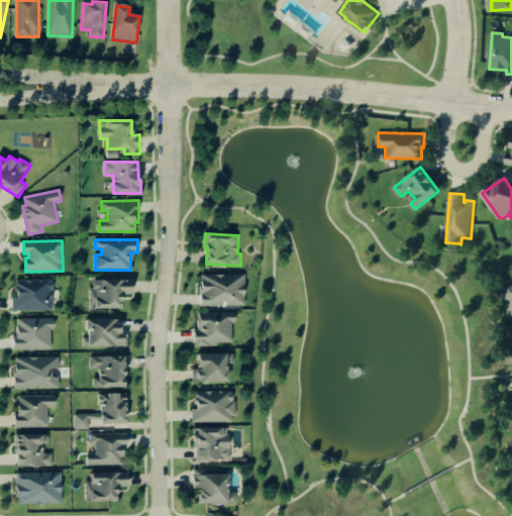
[(203,275),(245,275),(245,305),(203,305),(203,275)]
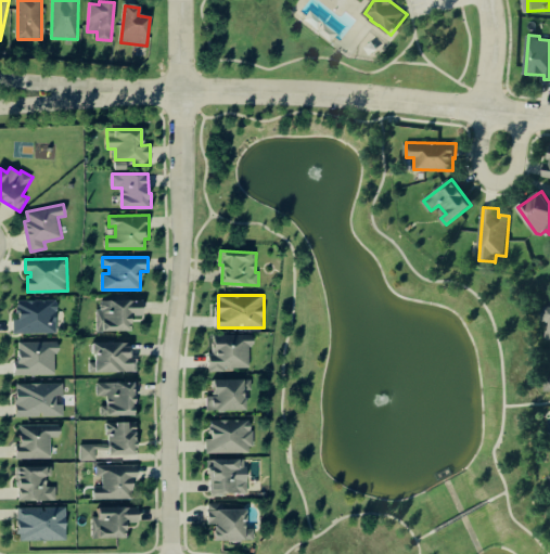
[(18,319),(18,301),(56,300),(58,333),(14,334),(14,319),(18,319)]
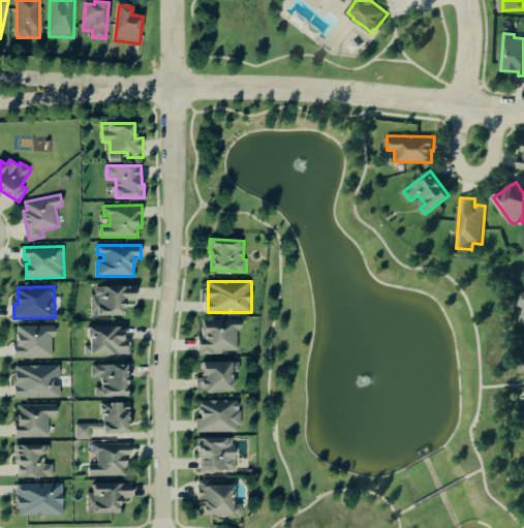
[(98,294),(97,286),(135,286),(135,301),(124,301),(124,315),(92,315),(92,294),(98,294)]
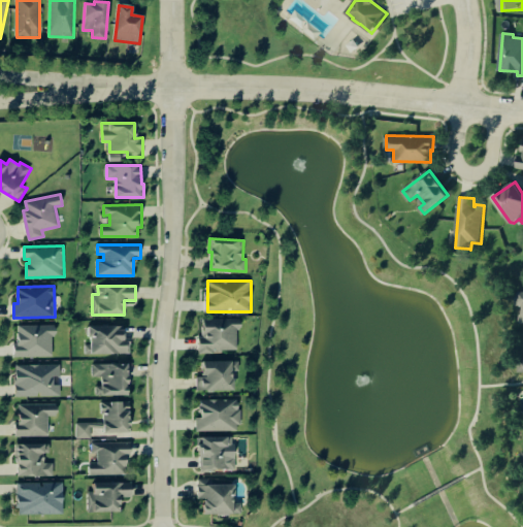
[(215,350),(215,353),(199,353),(199,337),(204,337),(204,319),(240,319),(241,330),(237,330),(237,350),(215,350)]
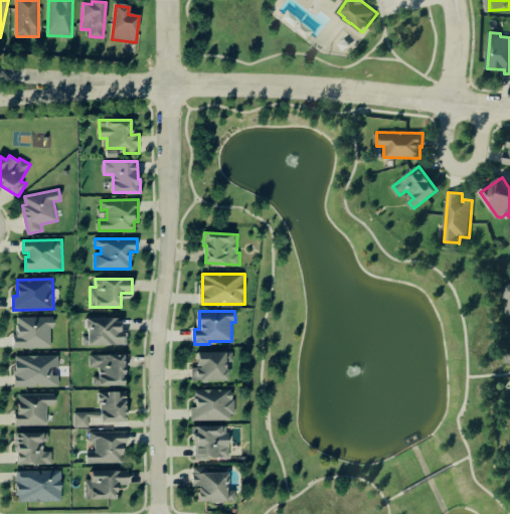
[(14,348),(13,335),(18,335),(18,318),(53,317),(53,328),(50,328),(51,347),(14,348)]
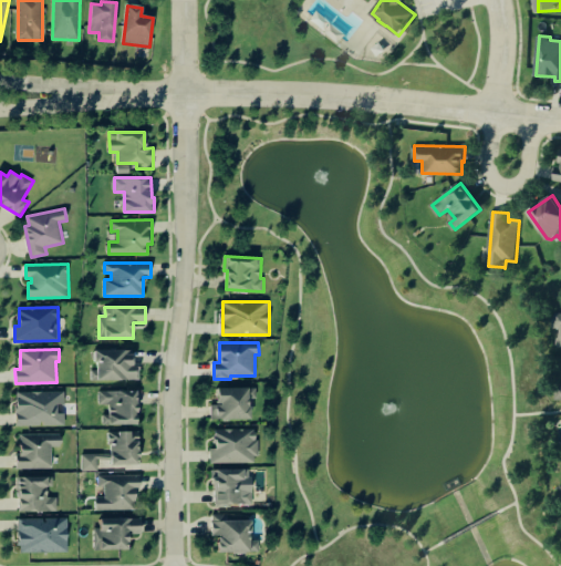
[(96,362),(94,362),(94,350),(133,350),(133,363),(139,363),(139,380),(92,380),(92,370),(96,370),(96,362)]
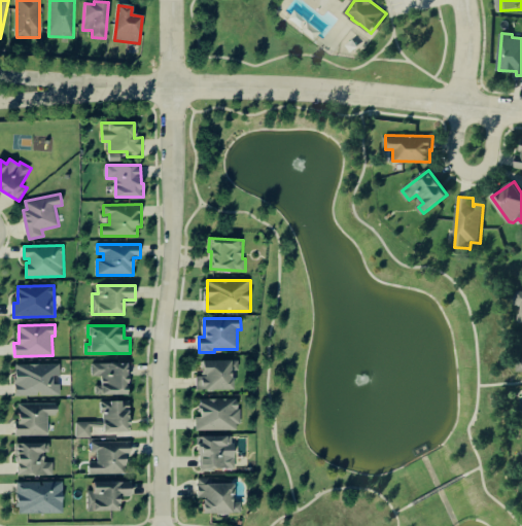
[(232,379),(234,379),(234,388),(197,389),(197,377),(202,377),(202,361),(239,361),(239,371),(232,371),(232,379)]
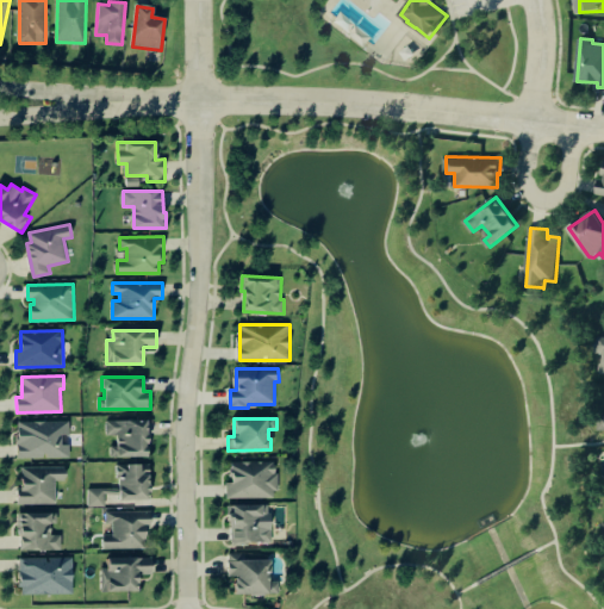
[(61,435),(61,445),(70,445),(70,458),(19,459),(19,422),(69,421),(70,434),(61,435)]
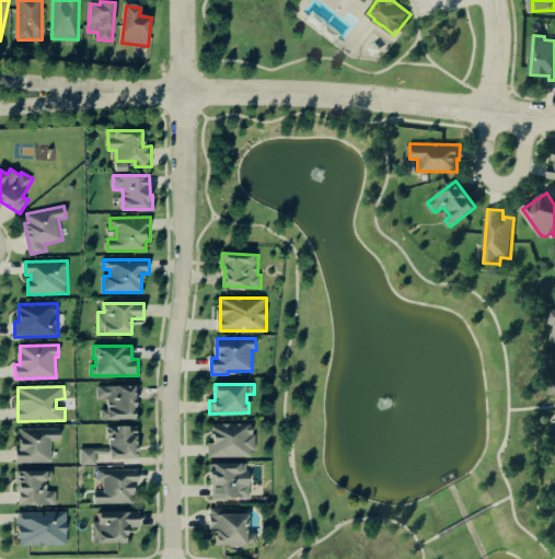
[(103,419),(103,409),(108,409),(108,399),(99,399),(99,386),(135,386),(135,419),(103,419)]
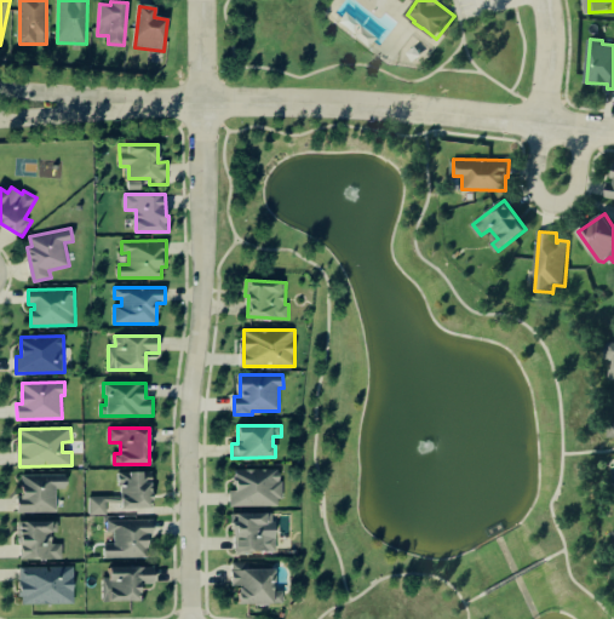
[(231,506),(230,491),(236,491),(236,470),(280,469),(280,481),(283,481),(283,499),(280,499),(280,505),(231,506)]
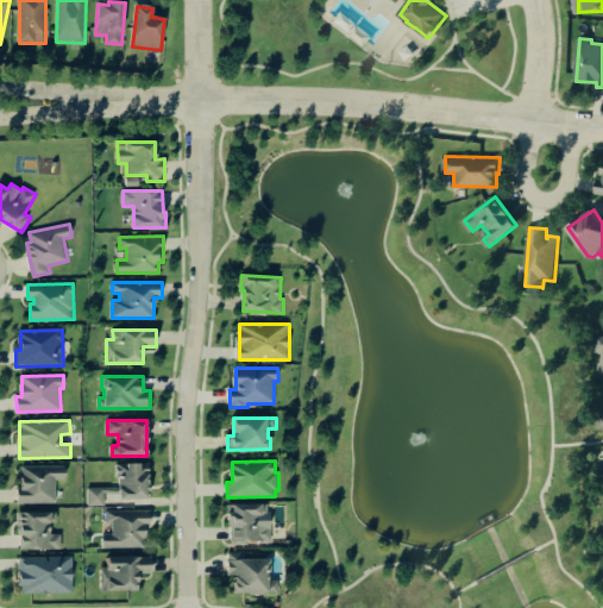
[(148,463),(148,499),(119,499),(119,494),(119,488),(119,477),(117,477),(117,463),(148,463)]
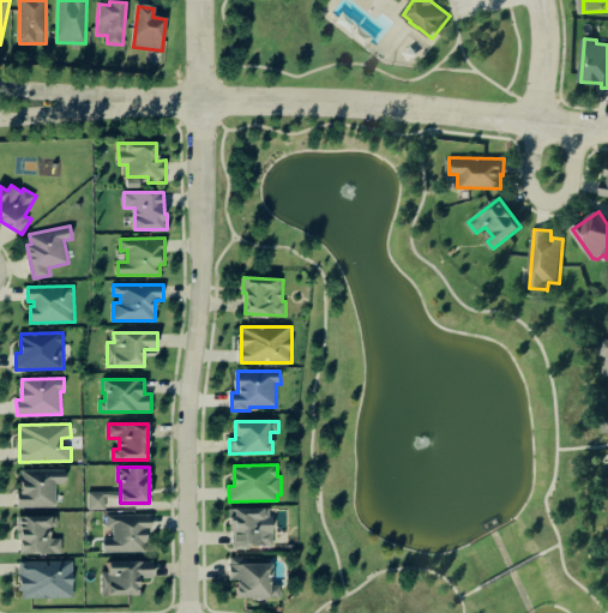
[(65,470),(65,485),(55,485),(56,508),(18,508),(18,492),(24,492),(23,470),(65,470)]
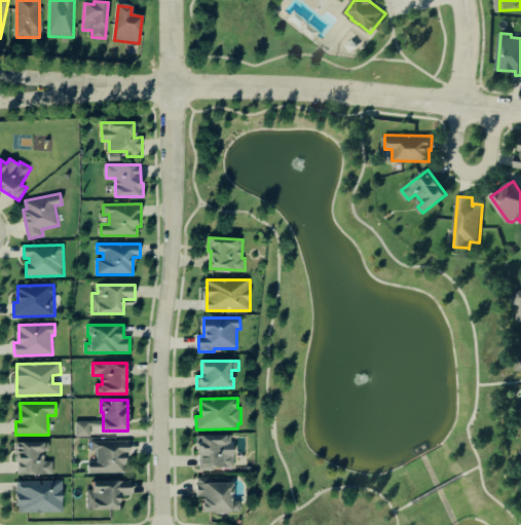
[(90,425),(90,437),(76,437),(76,421),(91,421),(103,421),(103,426),(90,425)]
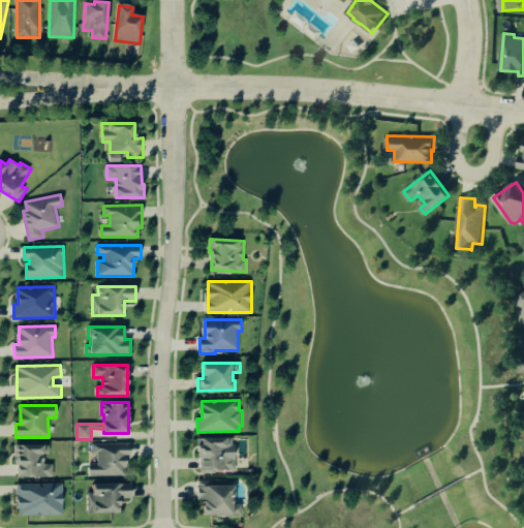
[(201,452),(197,452),(197,438),(233,438),(234,447),(227,447),(227,457),(237,457),(237,470),(201,470),(201,457),(201,452)]
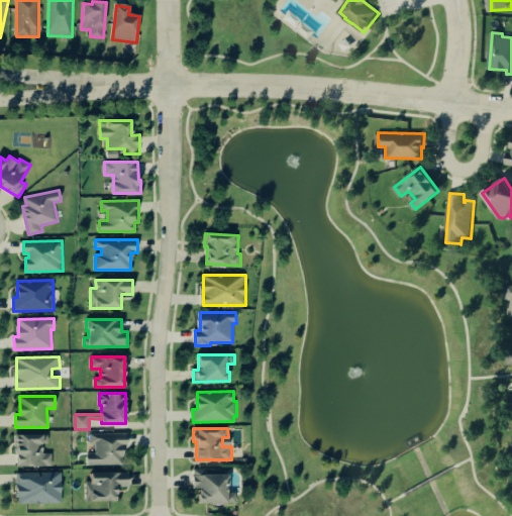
[(96,443),(91,443),(91,433),(127,433),(127,446),(123,446),(124,465),(88,465),(88,452),(96,452),(96,443)]
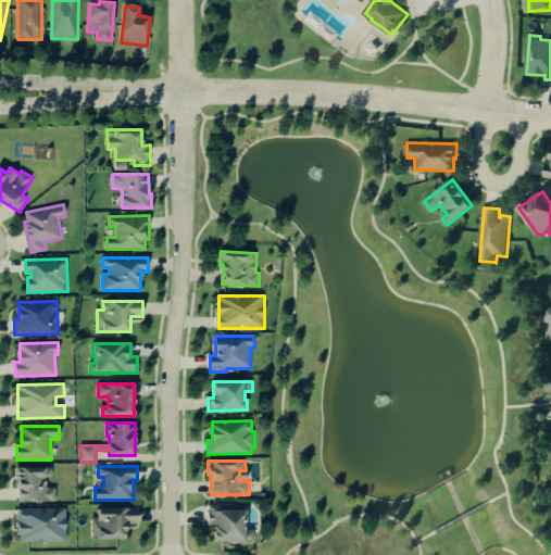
[(47,488),(57,488),(57,501),(19,501),(19,482),(16,482),(16,468),(52,468),(52,477),(46,477),(47,488)]
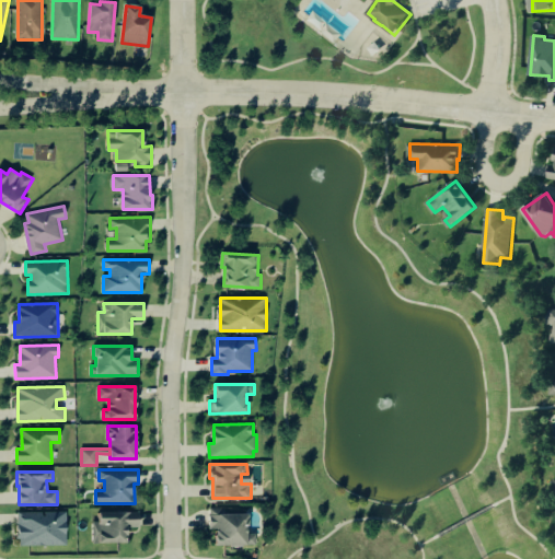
[(249,514),(249,526),(246,526),(246,533),(256,533),(256,545),(216,546),(216,531),(219,531),(219,528),(210,528),(210,509),(226,509),(226,514),(249,514)]
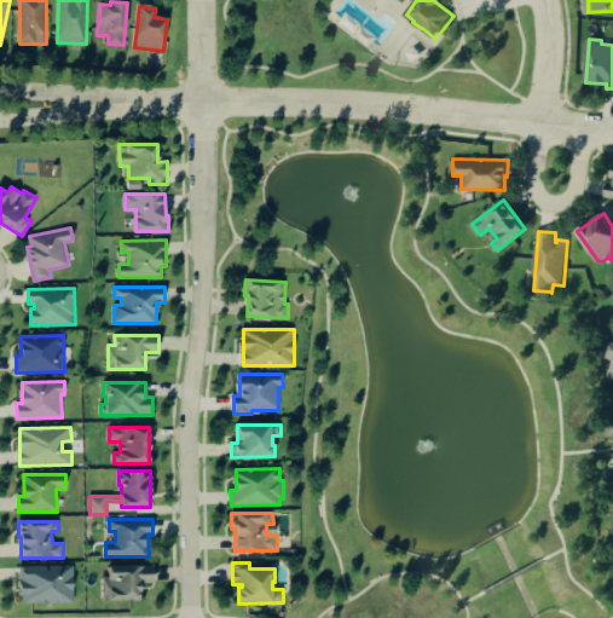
[(23,595),(21,595),(19,567),(74,566),(75,604),(23,604),(23,595)]
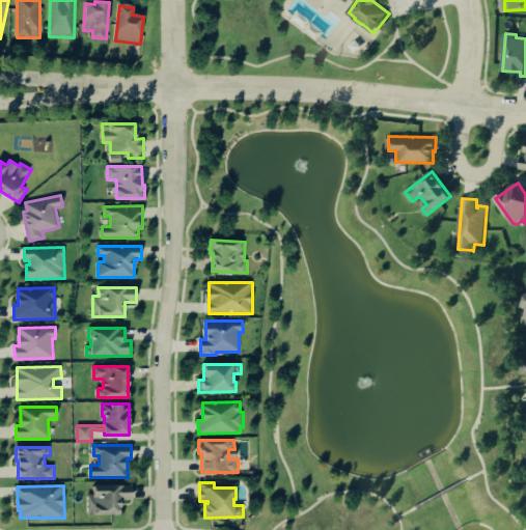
[(88,514),(88,495),(93,495),(93,486),(132,485),(132,500),(119,500),(120,514),(88,514)]
